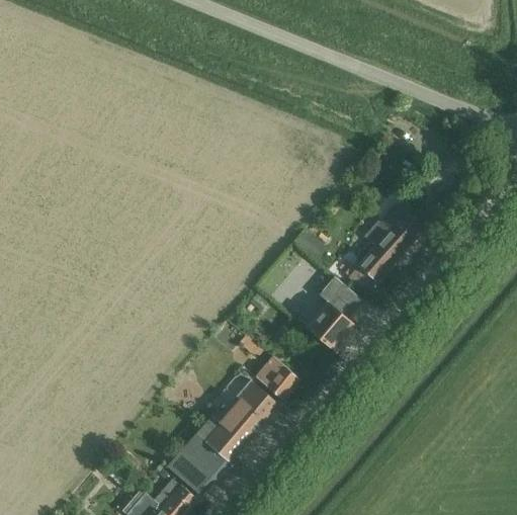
[(406,126),(401,135),(419,146),(424,138),(406,126)]
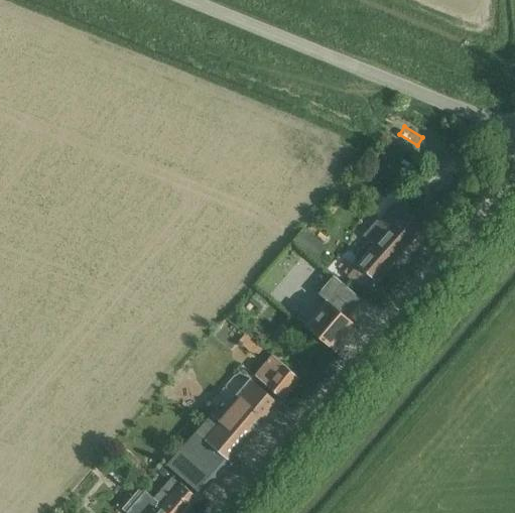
[(374,243),(392,259),(393,259),(424,224),(398,201),(381,220),(376,219),(363,234),(373,244),(374,243)]
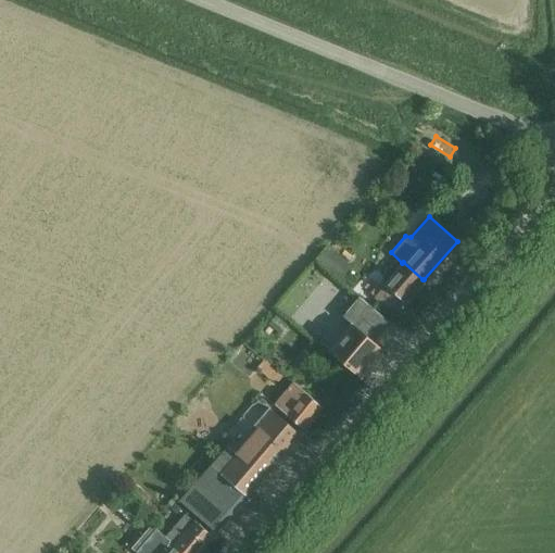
[(387,291),(387,292),(401,304),(424,279),(423,279),(403,262),(402,263),(381,287),(387,291)]
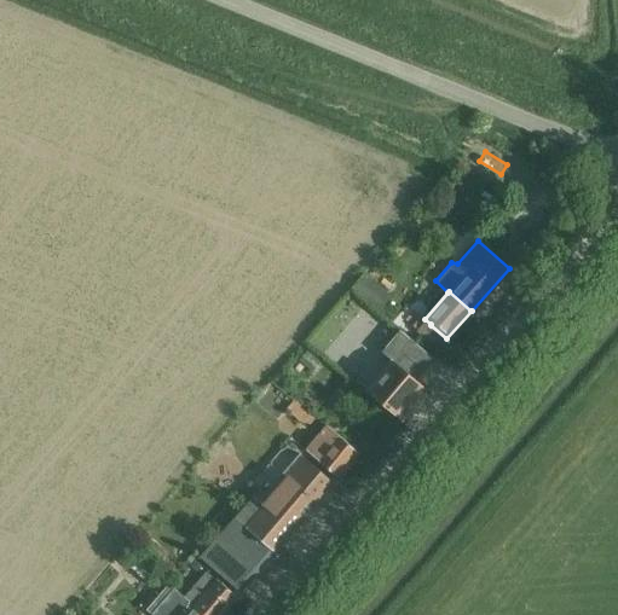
[(431,325),(431,324),(425,319),(416,329),(438,348),(446,338),(431,325)]
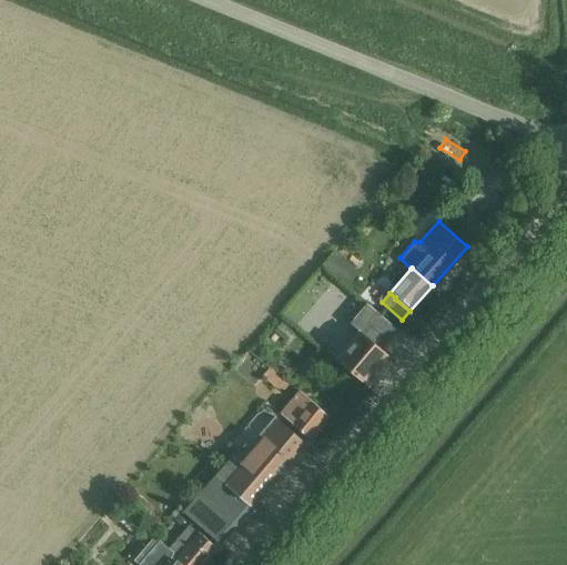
[(366,302),(350,323),(360,332),(373,342),(380,349),(397,328),(372,306),(366,302)]
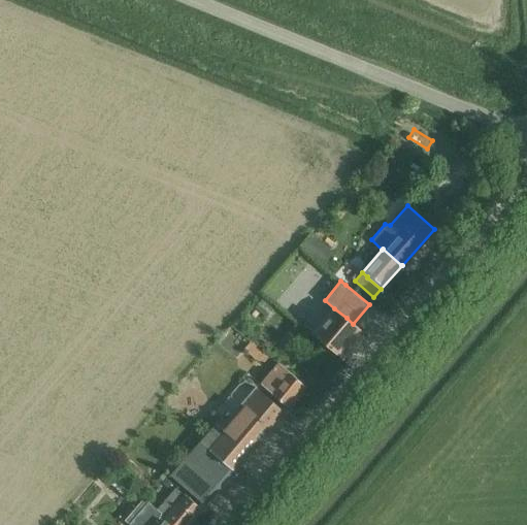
[(334,308),(315,331),(326,341),(341,355),(362,331),(353,324),(347,318),(334,308)]
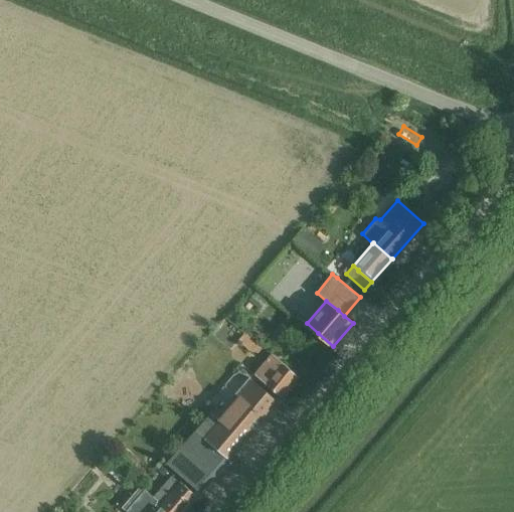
[(336,353),(316,336),(307,347),(320,358),(302,377),(309,383),(336,353)]
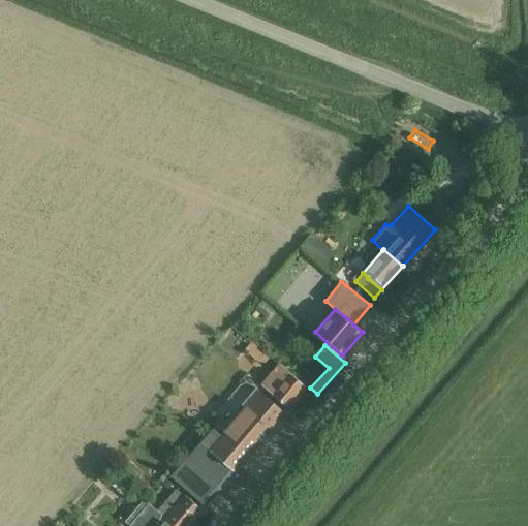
[(259,383),(273,394),(288,407),(307,385),(278,362),(259,383)]
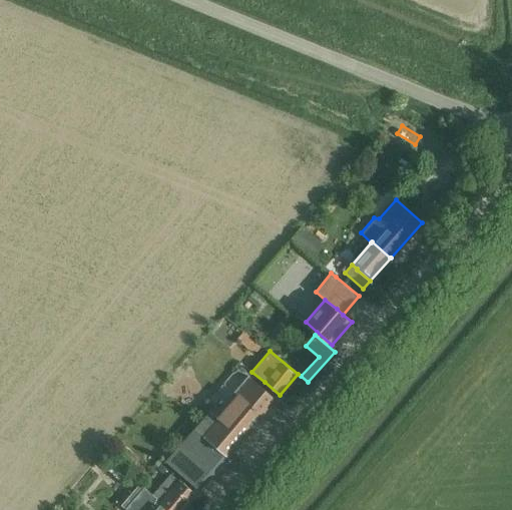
[(165,461),(184,477),(199,490),(277,399),(261,386),(247,375),(221,405),(226,408),(222,412),(213,405),(165,461)]
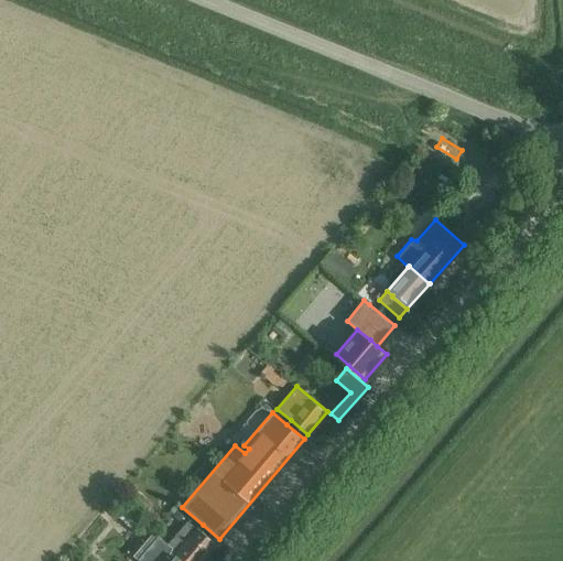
[(176,509),(172,514),(179,519),(183,515),(176,509)]
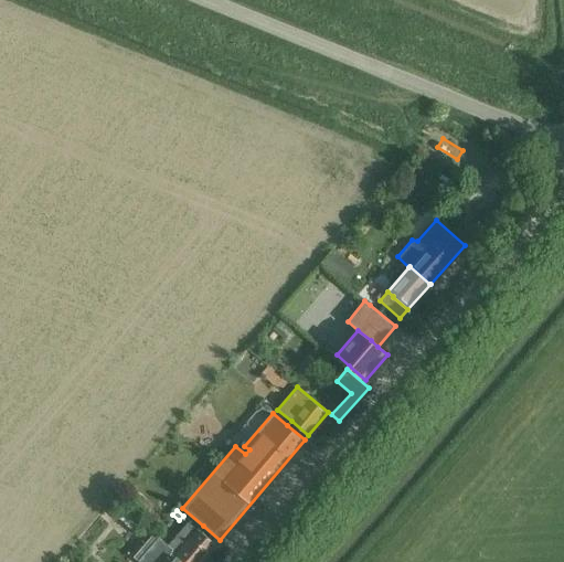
[(188,521),(168,544),(189,561),(199,561),(216,543),(198,527),(197,529),(188,521)]
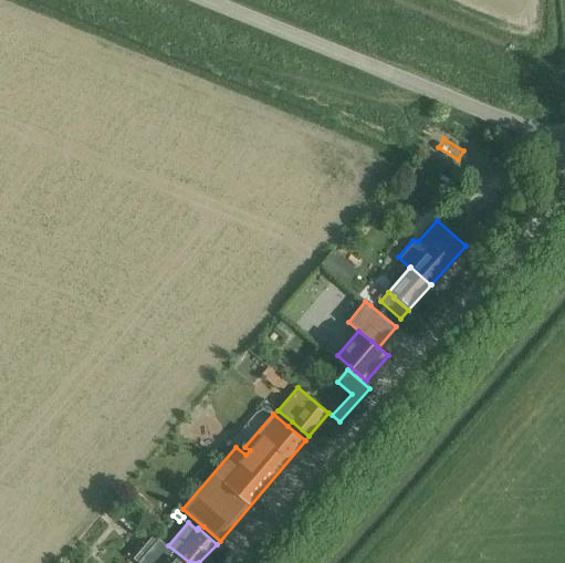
[(137,561),(139,562),(189,562),(168,545),(158,537),(155,540),(150,537),(134,555),(139,560),(137,561)]
